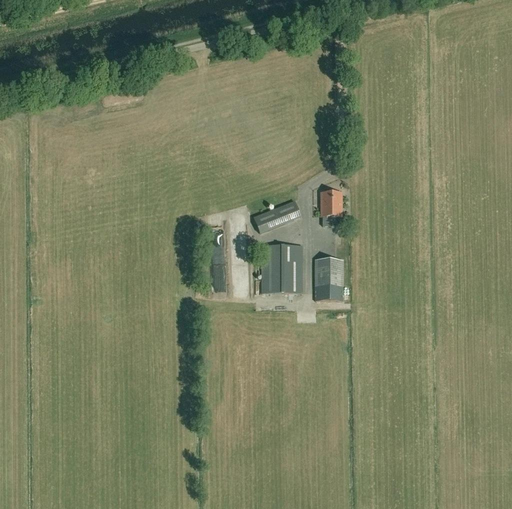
[(323,215),(342,215),(342,192),(323,192),(323,215)]
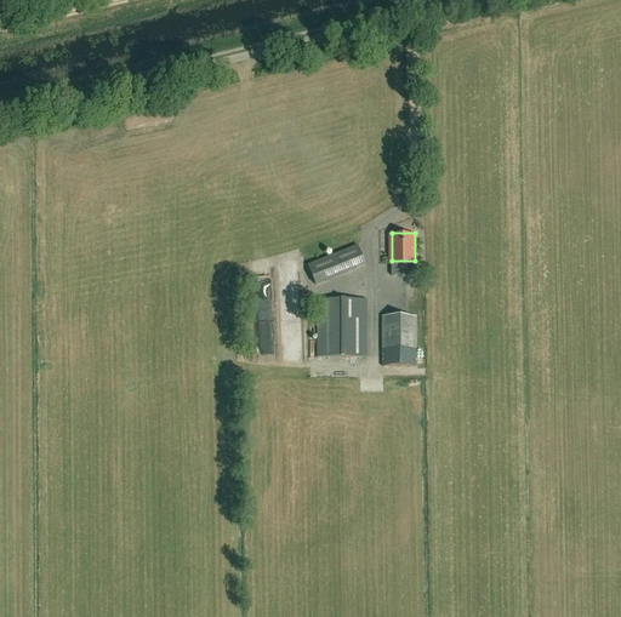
[(365,262),(357,243),(307,262),(315,281),(365,262)]
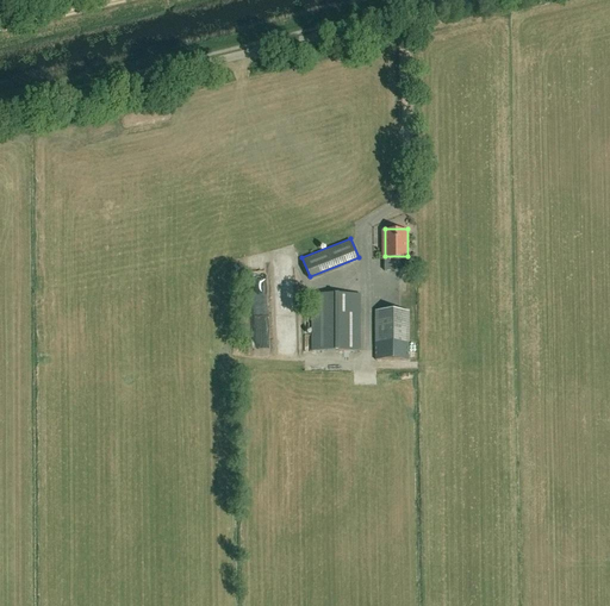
[(278,262),(279,276),(291,276),(291,262),(278,262)]
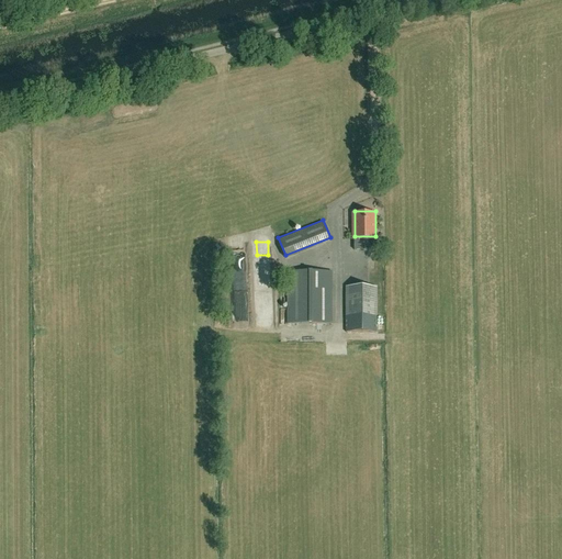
[(270,295),(269,259),(258,260),(260,295),(270,295)]
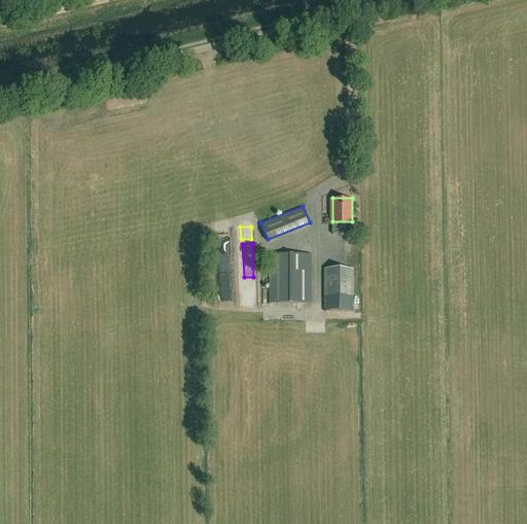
[(311,301),(311,252),(270,252),(270,301),(311,301)]
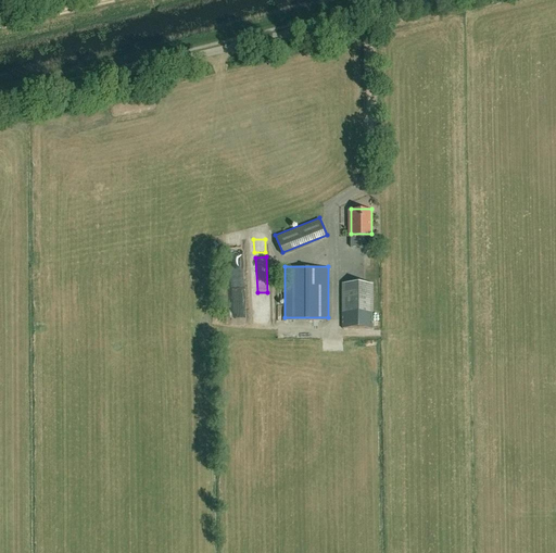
[(373,326),(373,281),(343,281),(342,326),(373,326)]
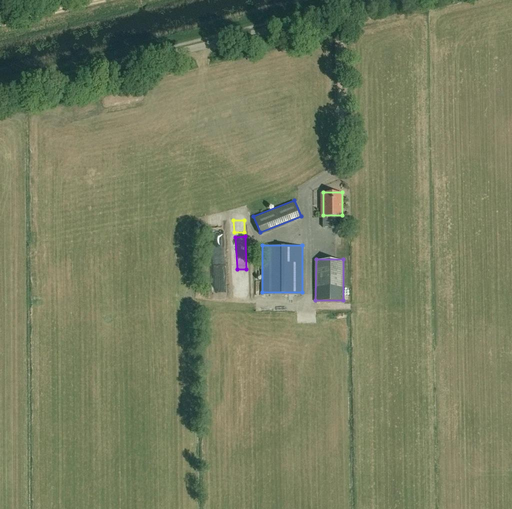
[(246,284),(237,284),(236,294),(246,294),(246,284)]
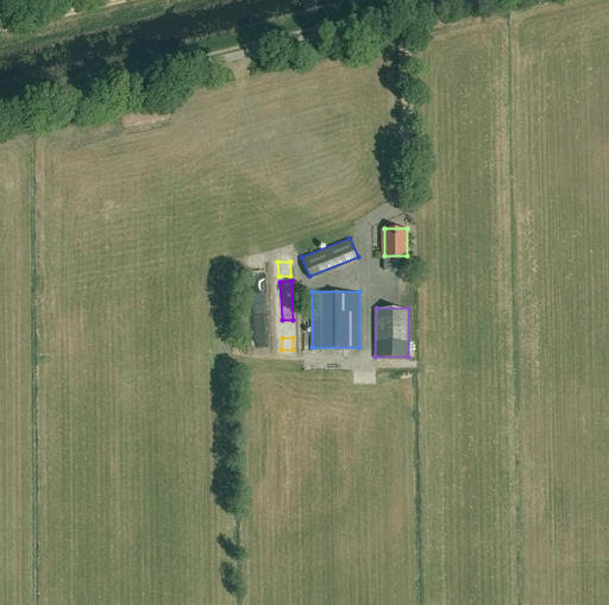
All buildings are outlined.
